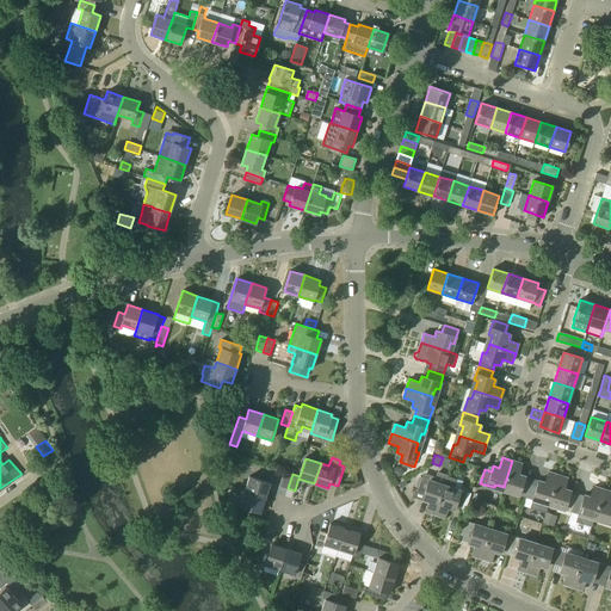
[(525,498),(530,483),(523,481),(525,476),(519,474),(522,464),(512,461),(504,487),(513,489),(512,493),(525,498)]
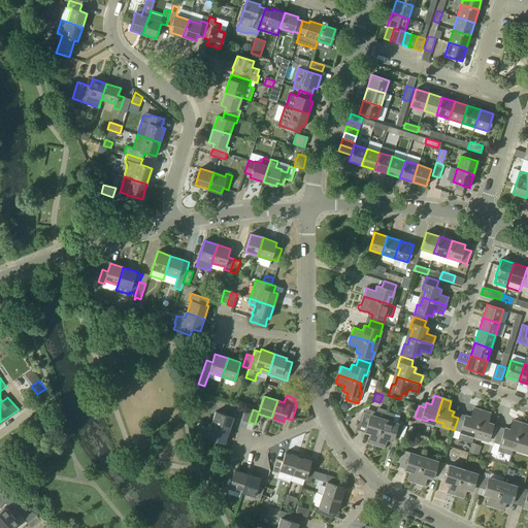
[(375,444),(387,411),(387,410),(377,407),(376,411),(366,408),(361,425),(366,427),(365,431),(370,433),(367,442),(375,444)]
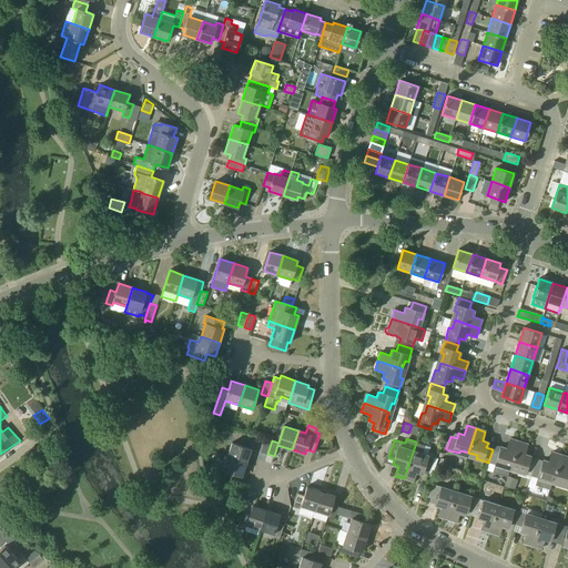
[(272,440),(265,439),(261,452),(267,454),(272,440)]
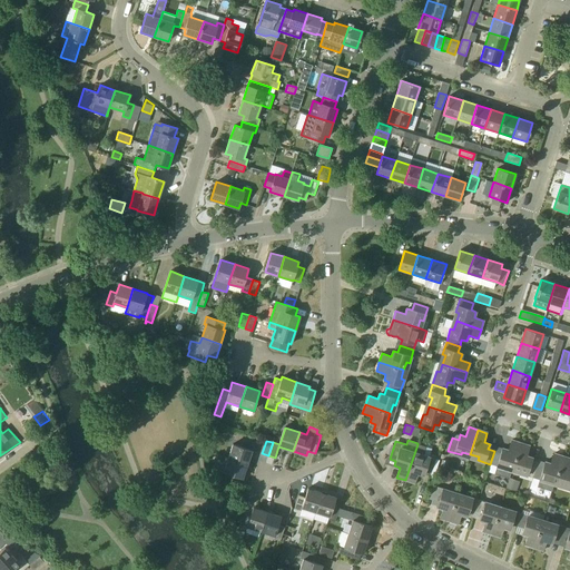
[(510,478),(513,468),(521,443),(511,441),(509,450),(502,448),(501,453),(494,451),(490,464),(497,467),(494,473),(510,478)]
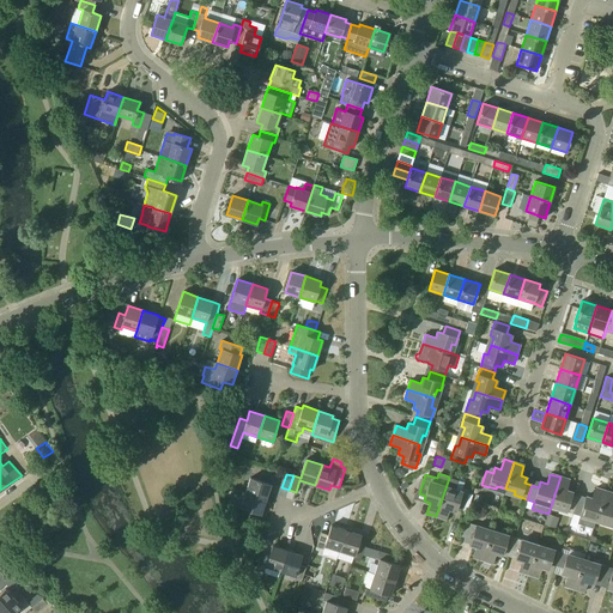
[(574,514),(577,499),(571,497),(572,492),(566,490),(570,480),(560,477),(552,503),(560,505),(559,509),(574,514)]
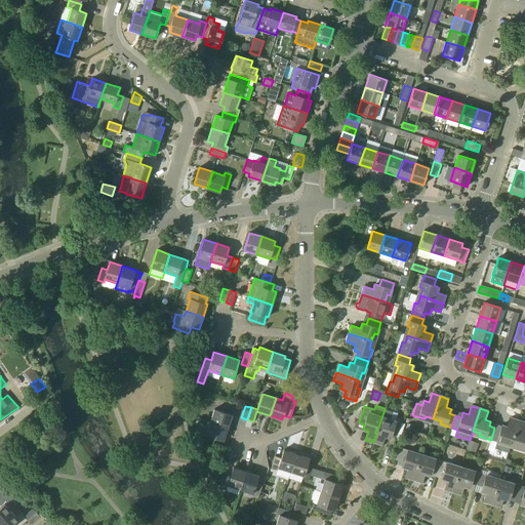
[(210,421),(228,428),(232,415),(214,409),(210,421)]
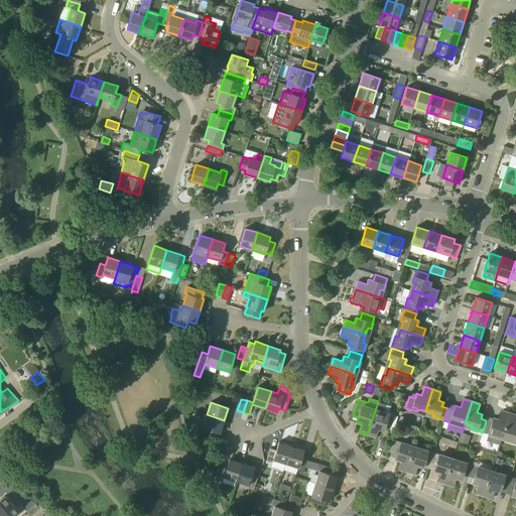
[(395,416),(383,412),(386,404),(378,402),(367,434),(375,437),(378,428),(383,430),(385,426),(391,428),(395,416)]
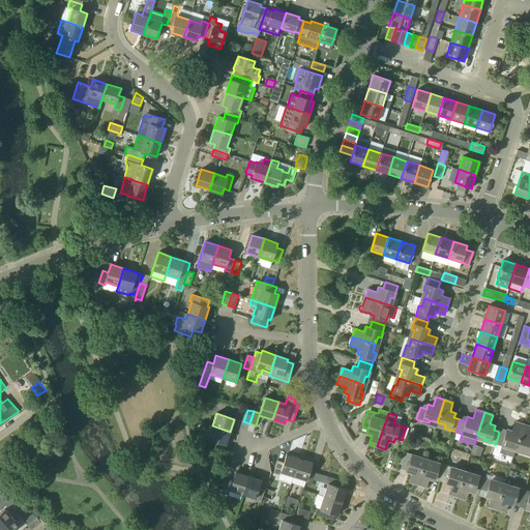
[(516,447),(524,424),(516,422),(512,431),(507,429),(505,434),(499,432),(496,444),(507,448),(508,445),(516,447)]
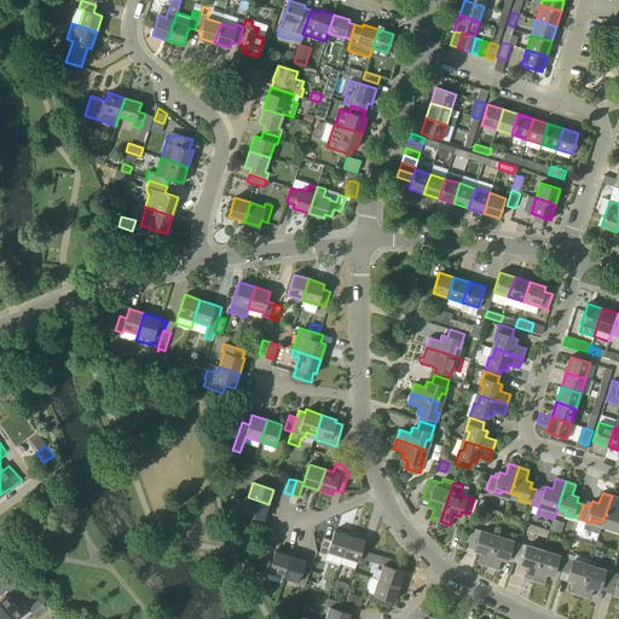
[(618,531),(618,509),(618,504),(618,498),(612,496),(602,522),(612,526),(611,528),(618,531)]
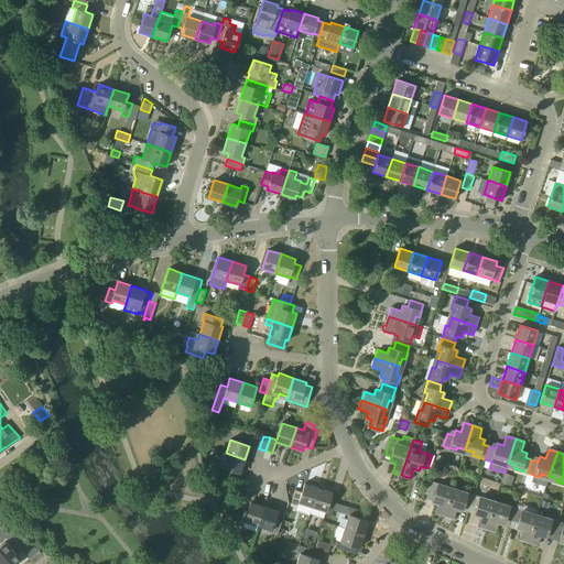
[(240,474),(245,459),(226,453),(221,467),(218,466),(216,473),(229,477),(231,470),(240,474)]
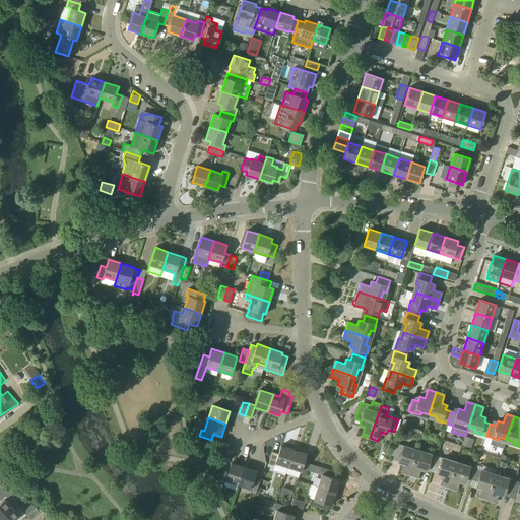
[(471,447),(474,439),(465,436),(462,444),(471,447)]
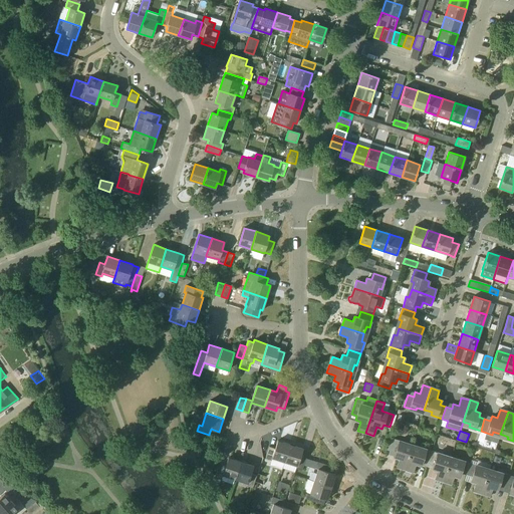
[(397,467),(405,470),(412,448),(405,445),(406,442),(390,437),(386,450),(396,453),(395,457),(400,459),(397,467)]
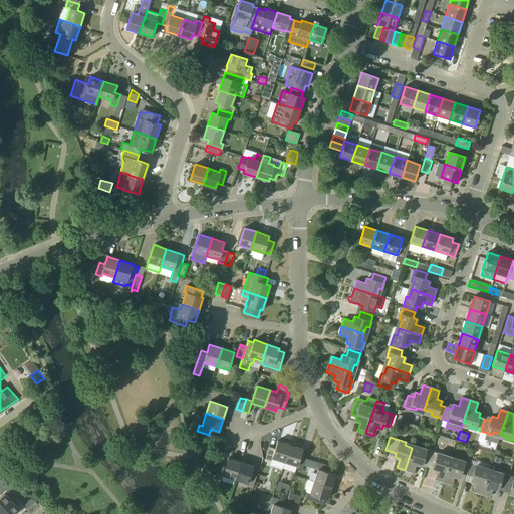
[(284,462),(290,445),(278,441),(275,449),(269,447),(265,459),(272,461),(272,458),(284,462)]
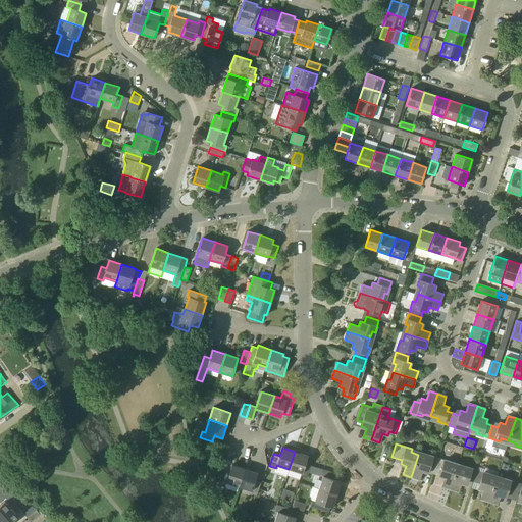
[(308,456),(295,452),(289,469),(302,473),(301,476),(307,478),(313,458),(307,456),(308,456)]
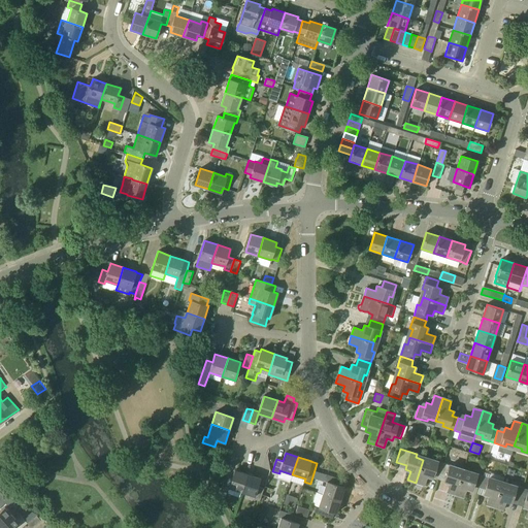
[(439,475),(443,463),(432,459),(431,462),(423,460),(416,483),(424,485),(427,476),(432,479),(434,473),(439,475)]
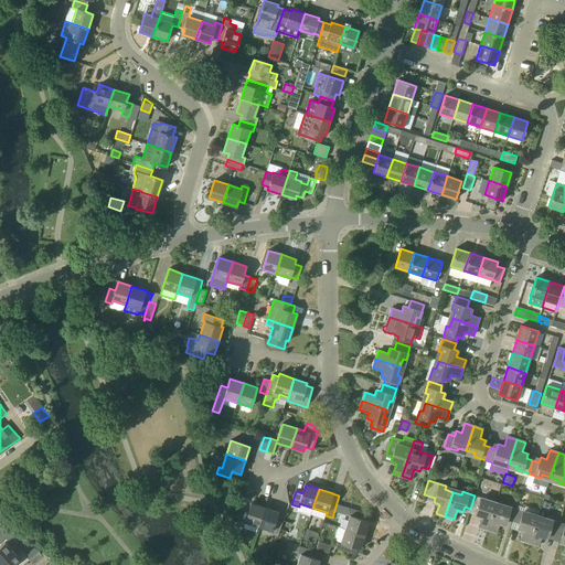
[(487,530),(494,505),(487,502),(488,500),(475,496),(470,509),(477,511),(476,515),(481,518),(478,526),(487,530)]
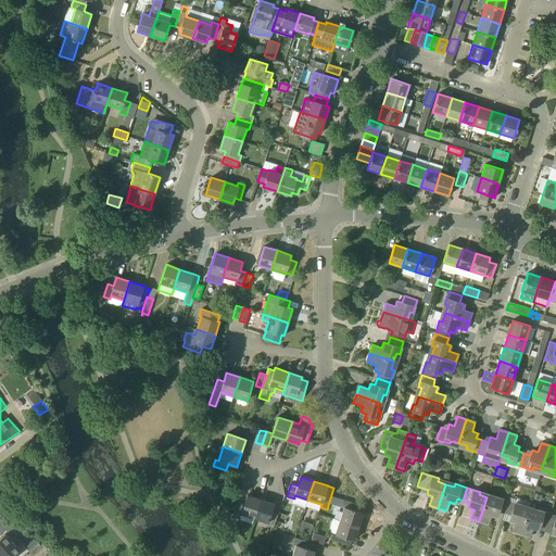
[(254,518),(261,500),(248,495),(244,504),(238,502),(234,515),(240,517),(241,514),(254,518)]
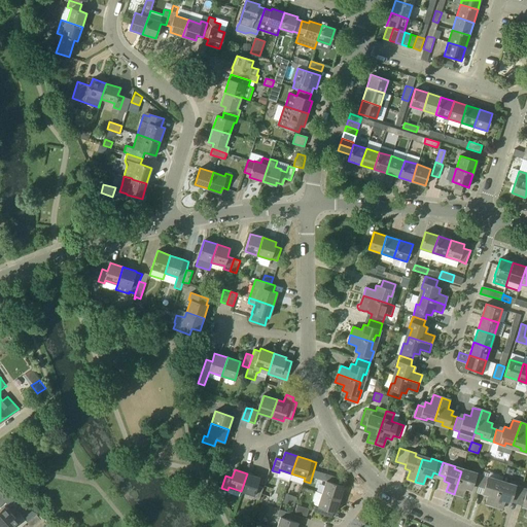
[(479,487),(482,475),(470,470),(469,473),(461,471),(454,494),(463,497),(465,488),(470,490),(472,485),(479,487)]
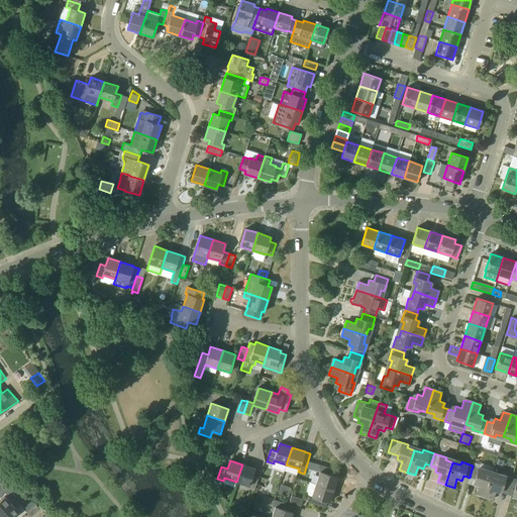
[(242,464),(236,482),(249,486),(248,489),(254,491),(259,479),(252,477),(254,469),(242,464)]
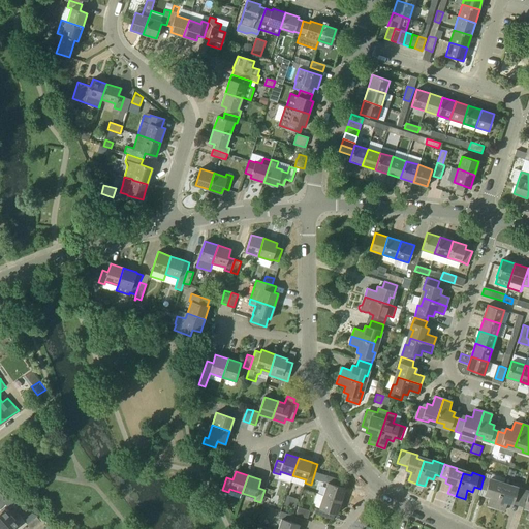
[(343,488),(345,481),(327,475),(324,481),(328,483),(323,495),(341,501),(345,488),(343,488)]
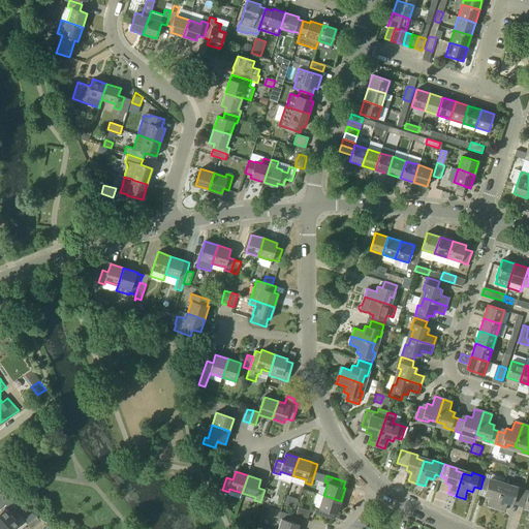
[(495,508),(502,486),(495,484),(496,480),(484,476),(480,489),(487,491),(485,495),(490,497),(488,505),(495,508)]
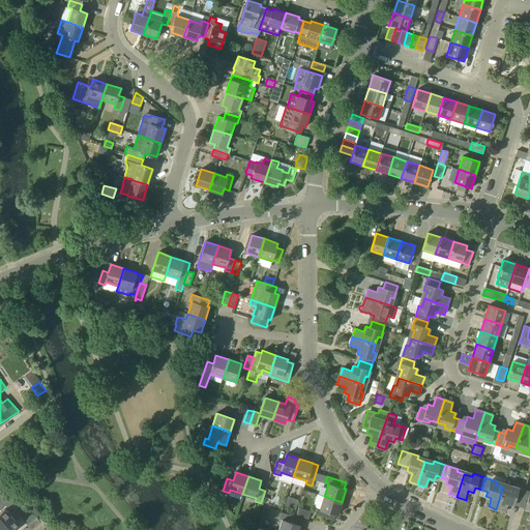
[(520,502),(524,490),(512,486),(511,489),(503,487),(496,509),(505,512),(507,503),(513,505),(514,500),(520,502)]
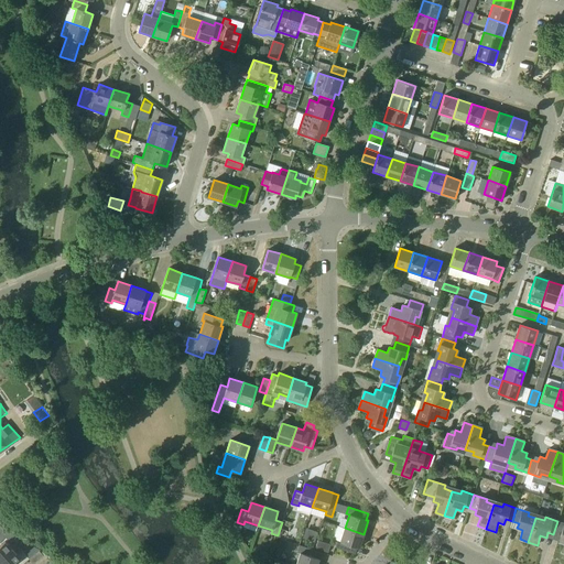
[(563,553),(563,522),(557,521),(553,534),(561,537),(559,541),(563,542),(563,544),(562,553),(563,553)]
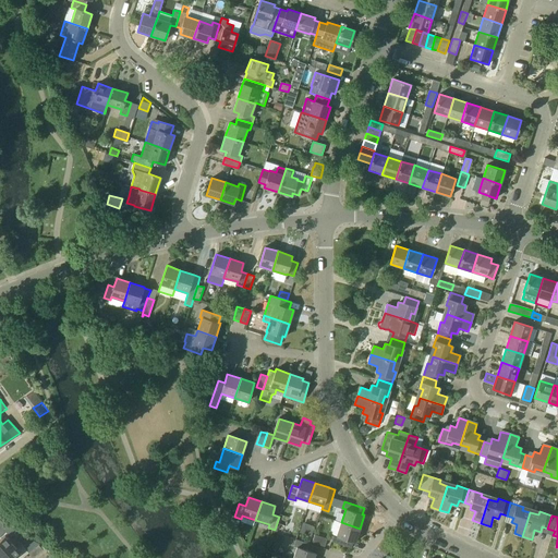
[(355,542),(360,529),(341,522),(337,536),(334,535),(331,542),(351,548),(353,542),(355,542)]
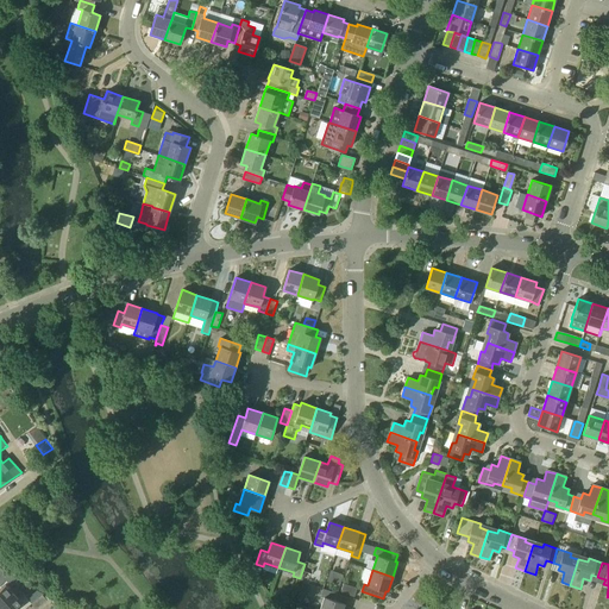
[(340,590),(355,596),(357,588),(344,583),(340,590)]
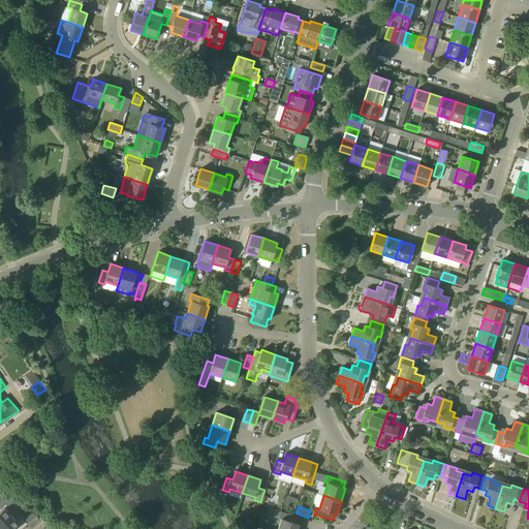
[(5,507),(0,511),(0,526),(12,516),(5,507)]
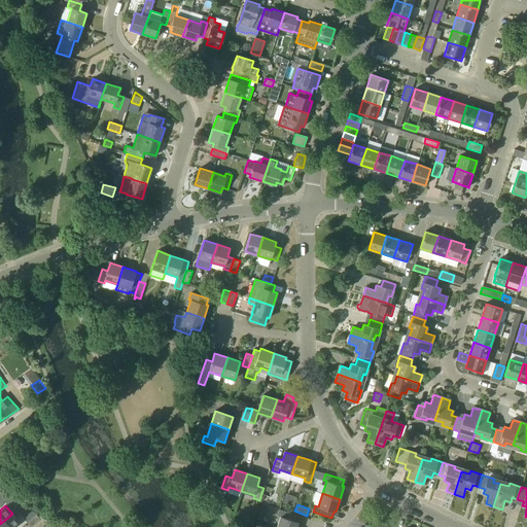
[(277,526),(296,526),(299,522),(290,520),(292,514),(280,510),(278,516),(280,517),(277,526)]
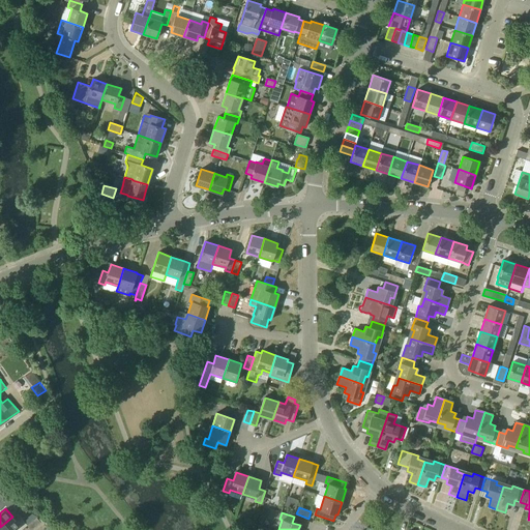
[(12,517),(0,527),(0,529),(13,529),(20,525),(12,517)]
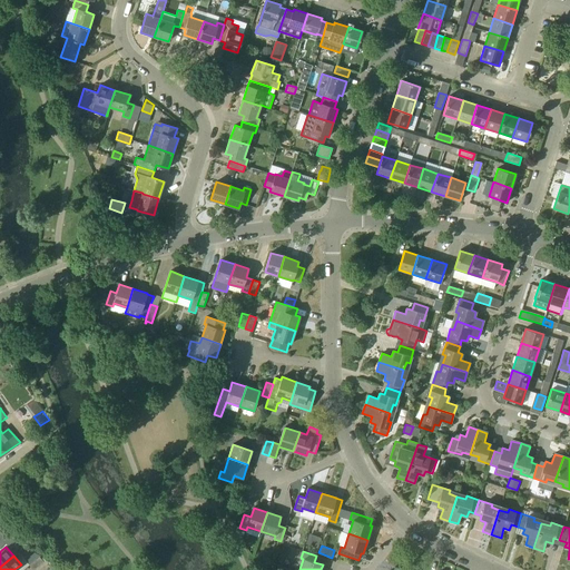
[(32,569),(33,569),(43,562),(39,557),(29,564),(32,569)]
